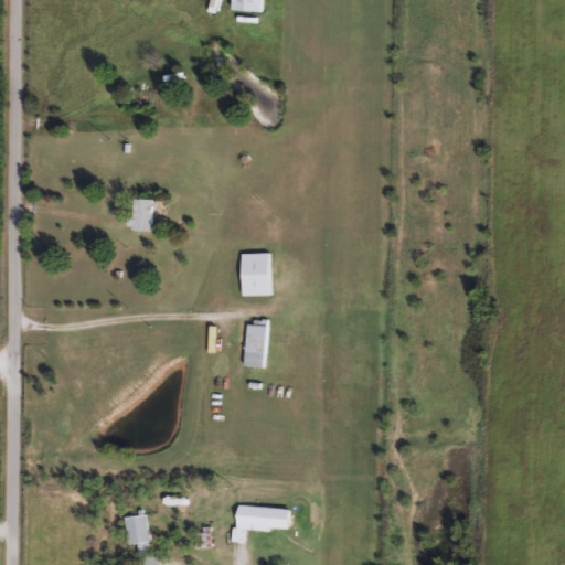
[(263,0),(263,11),(231,11),(231,0),(263,0)]
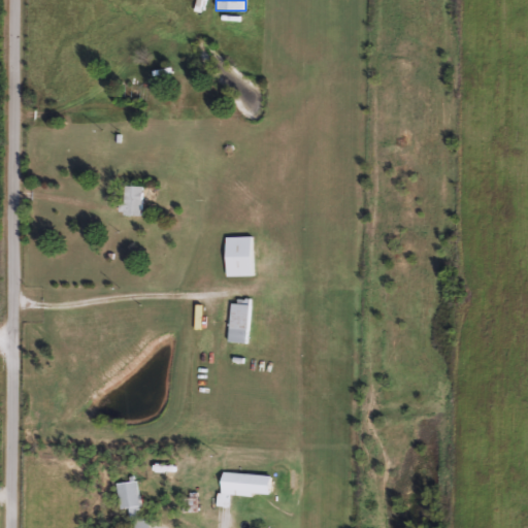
[(141,216),(123,216),(123,185),(141,185),(141,216)]
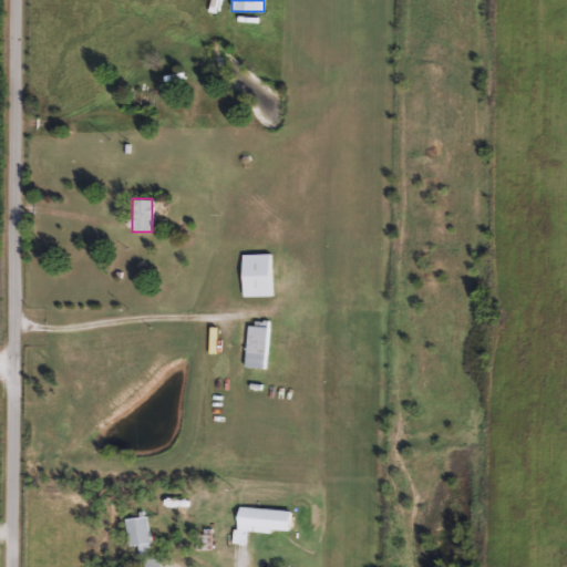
[(270,297),(243,297),(243,254),(270,254),(270,297)]
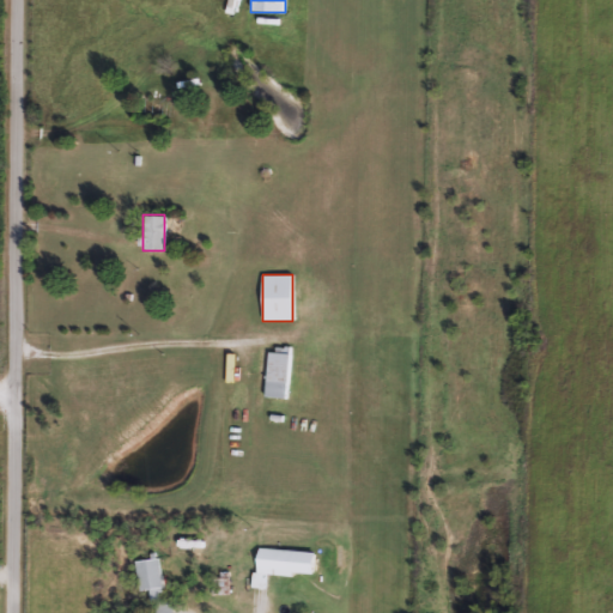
[(289,347),(287,399),(266,399),(268,347),(289,347)]
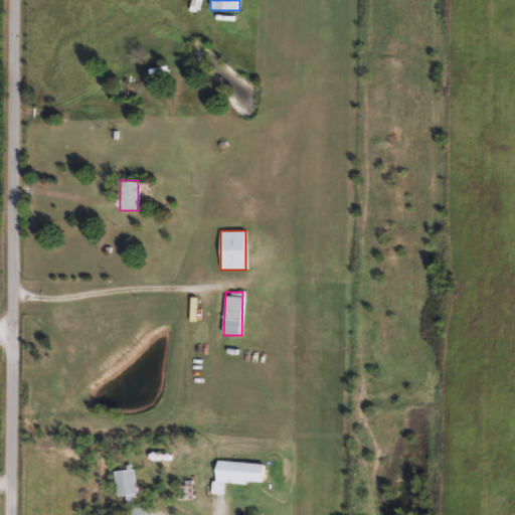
[(215,481),(217,460),(264,464),(263,484),(215,481)]
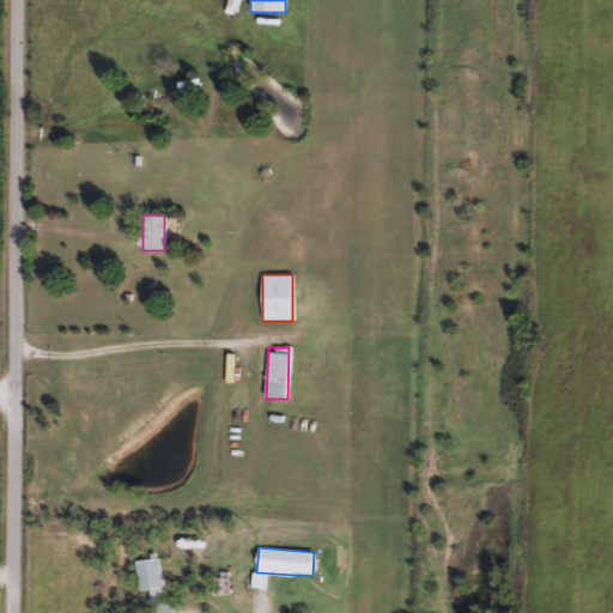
[(135,590),(137,557),(162,558),(159,601),(149,600),(150,590),(135,590)]
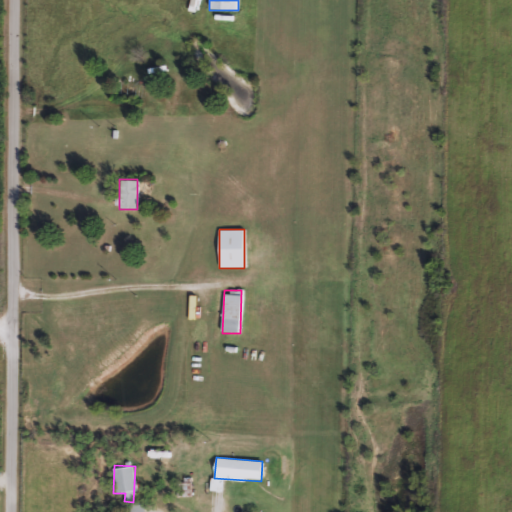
[(191,496),(179,496),(179,477),(191,477),(191,496)]
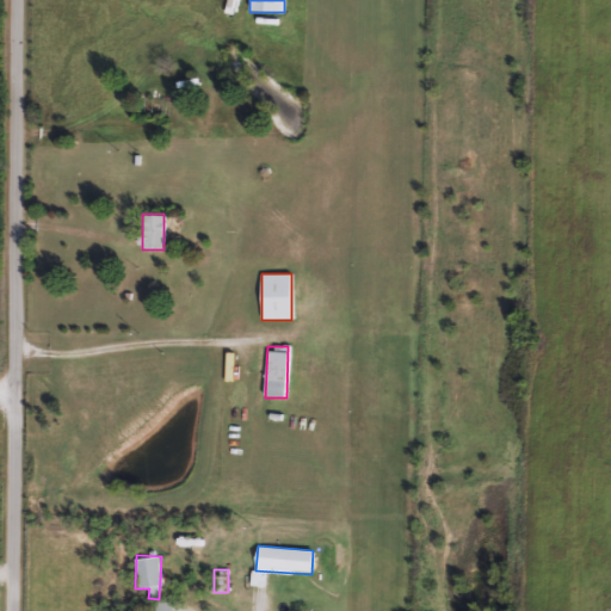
All buildings are outlined.
